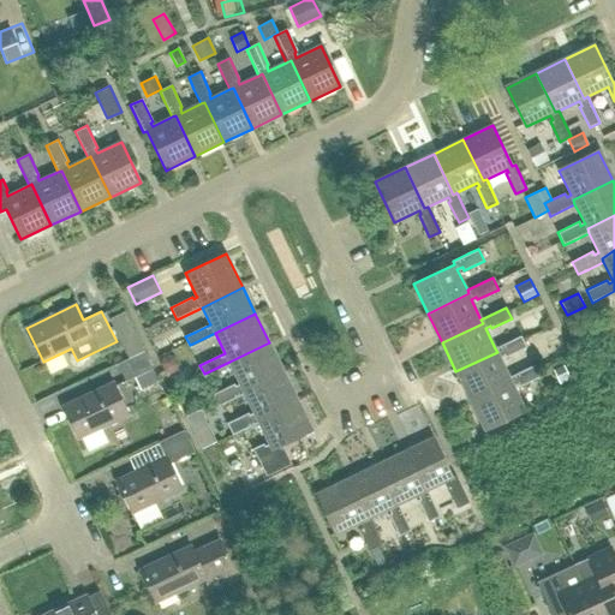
[(521,335),(495,348),(497,352),(455,371),(470,401),(511,381),(509,377),(500,357),(505,354),(506,357),(526,347),(521,335)]
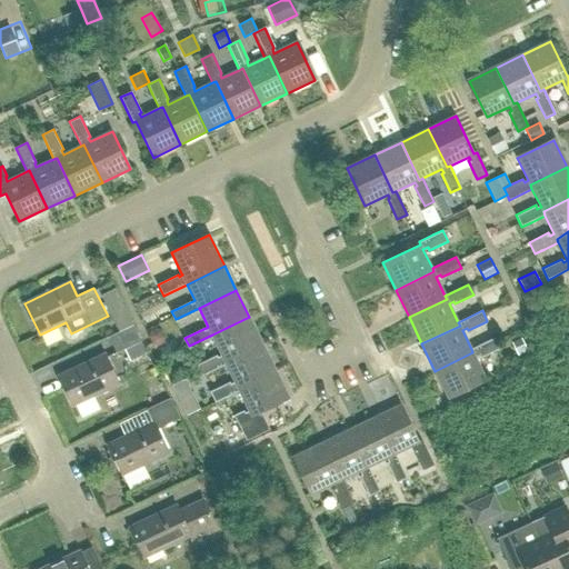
[(211,368),(225,361),(262,343),(249,317),(212,335),(221,353),(207,360),(198,366),(201,373),(211,368)]
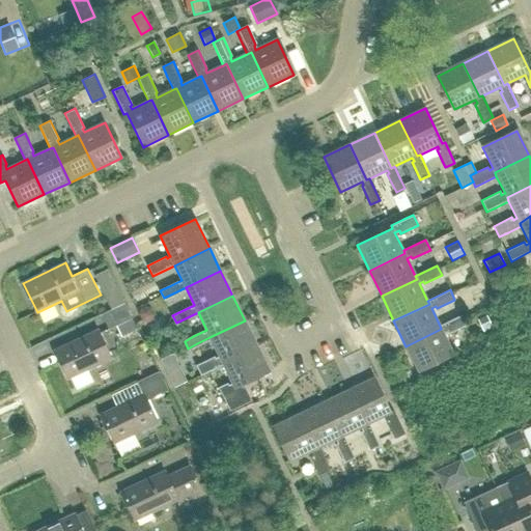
[(88,334),(98,330),(107,325),(109,329),(132,318),(124,303),(83,323),(88,334)]
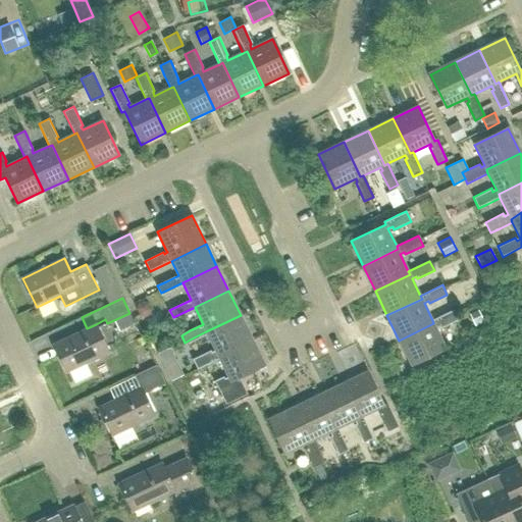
[(441,327),(459,320),(454,310),(445,314),(432,320),(433,323),(399,341),(411,365),(446,349),(435,327),(440,325),(441,327)]
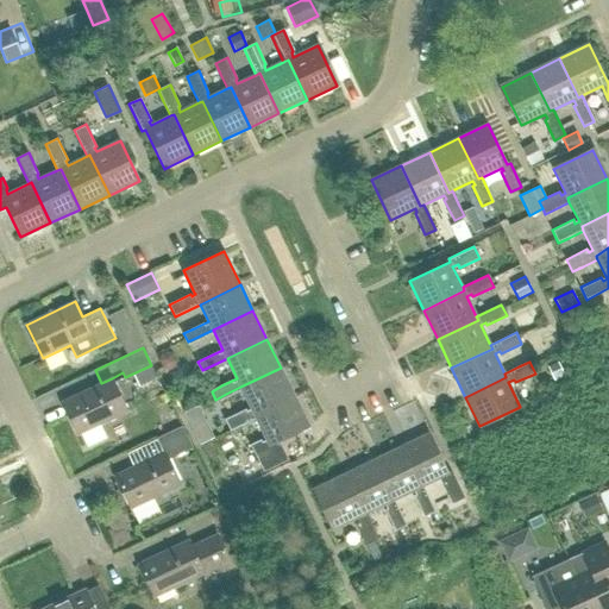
[(547,366),(554,381),(564,376),(558,362),(547,366)]
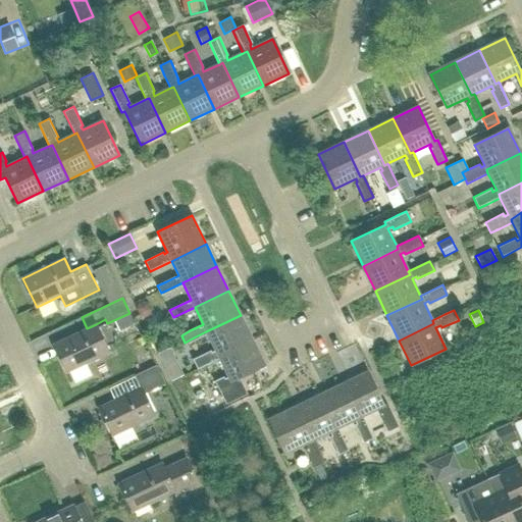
[(197,367),(218,356),(253,340),(241,315),(206,331),(215,349),(194,359),(197,367)]
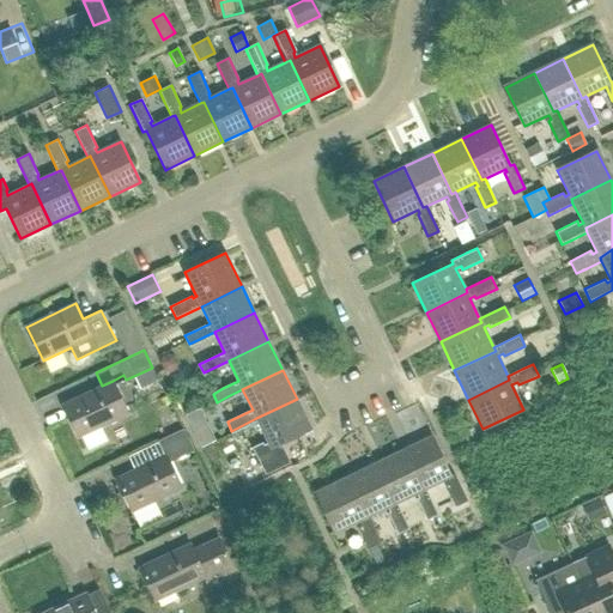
[(113,381),(102,386),(62,405),(79,438),(129,414),(113,381)]
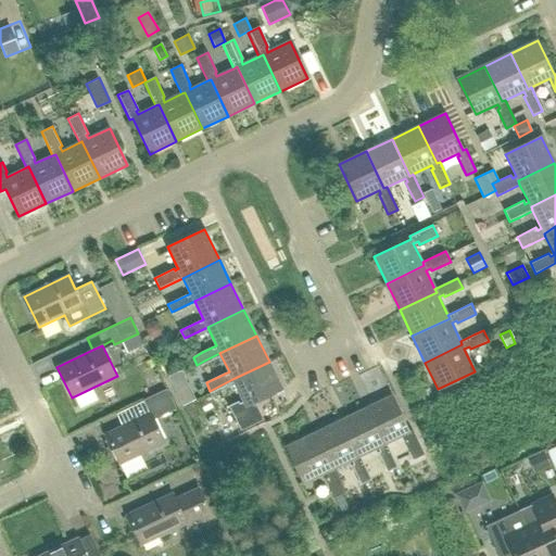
[(229,405),(232,414),(240,429),(264,418),(256,403),(283,390),(269,362),(232,379),(243,401),(239,402),(239,401),(229,405)]
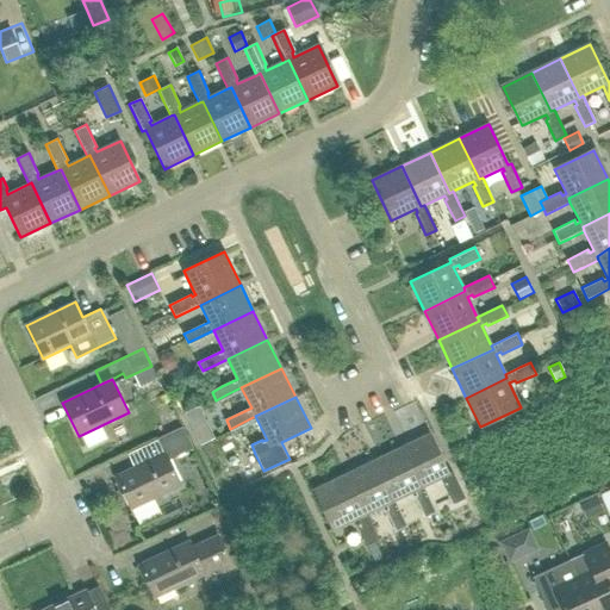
[(191,428),(205,421),(198,406),(184,412),(191,428)]
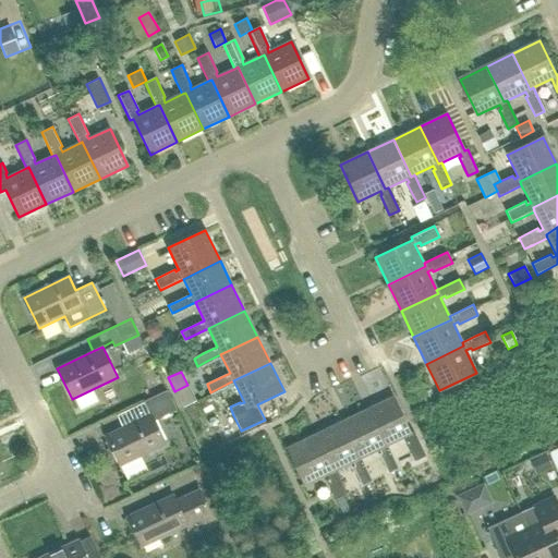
[(166,445),(154,420),(177,410),(167,389),(144,399),(152,414),(106,436),(120,466),(166,445)]
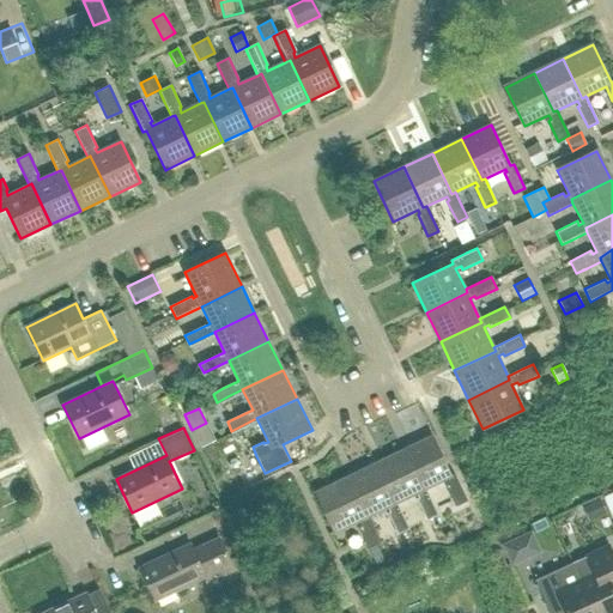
[(456,473),(453,475),(434,435),(404,449),(424,490),(428,489),(447,478),(449,483),(445,485),(456,505),(468,499),(456,473)]
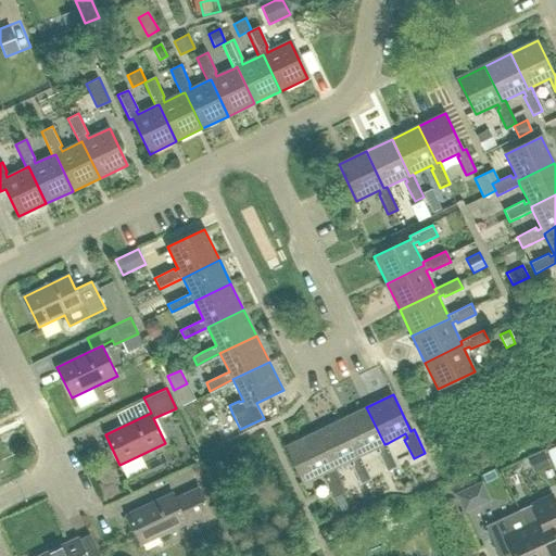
[(340,420),(357,457),(361,455),(379,446),(381,451),(378,452),(388,471),(399,466),(394,456),(388,443),(384,444),(366,407),(340,420)]
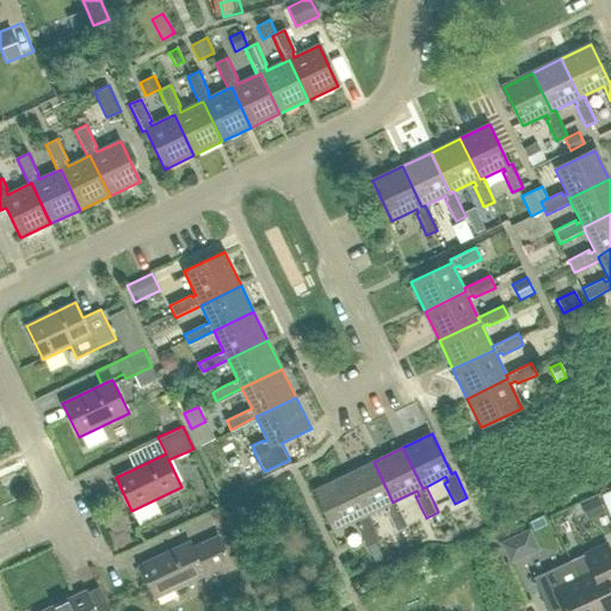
[(344,476),(364,517),(368,514),(388,505),(390,508),(386,511),(396,532),(408,525),(405,516),(396,500),(393,503),(374,462),(344,476)]
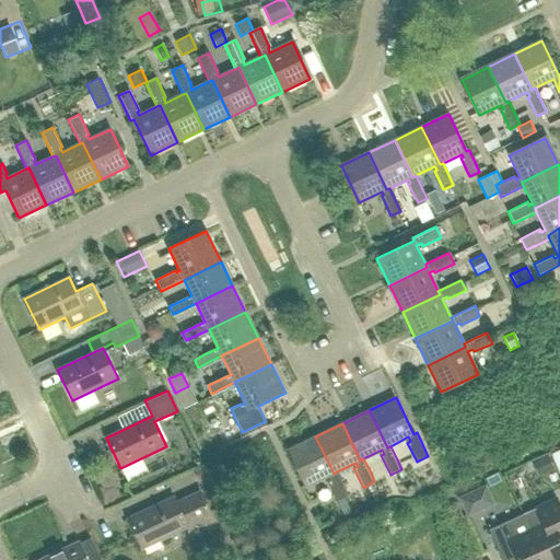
[(223,444),(236,438),(232,428),(219,434),(223,444)]
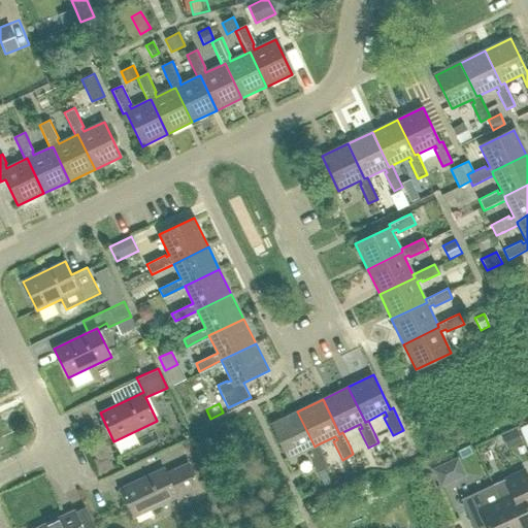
[(310,449),(311,452),(309,453),(324,485),(331,483),(324,468),(328,466),(318,444),(315,447),(297,411),(272,424),(289,459),(310,449)]
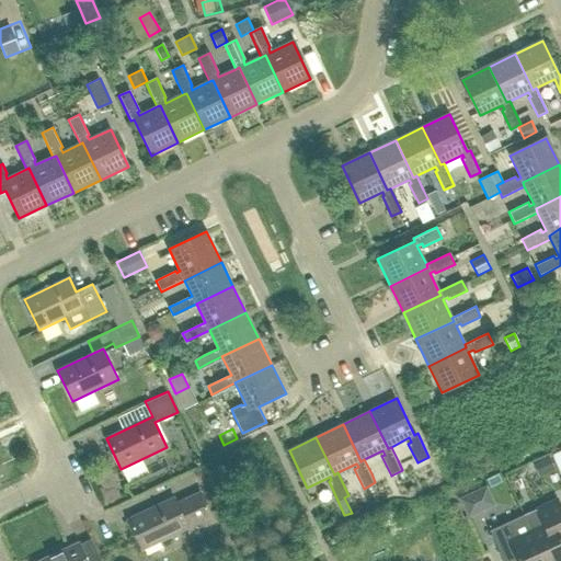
[(560,449),(551,454),(560,476),(560,449)]
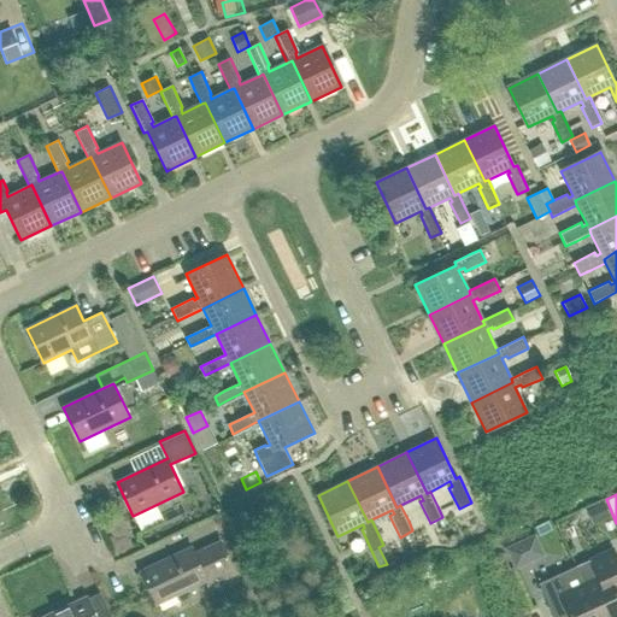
[(610,518),(604,504),(586,511),(592,526),(610,518)]
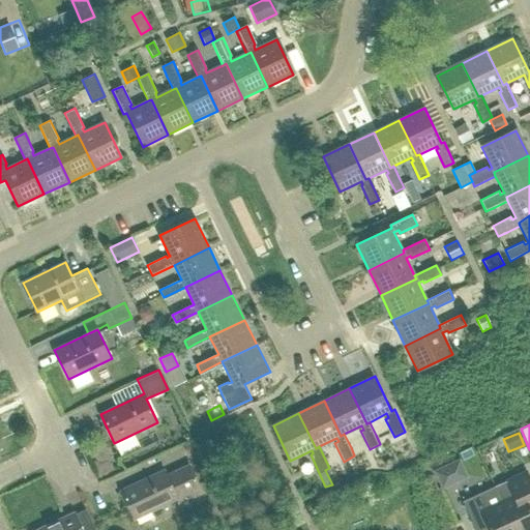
[(167,475),(165,470),(121,491),(136,520),(177,500),(179,503),(203,492),(189,464),(167,475)]
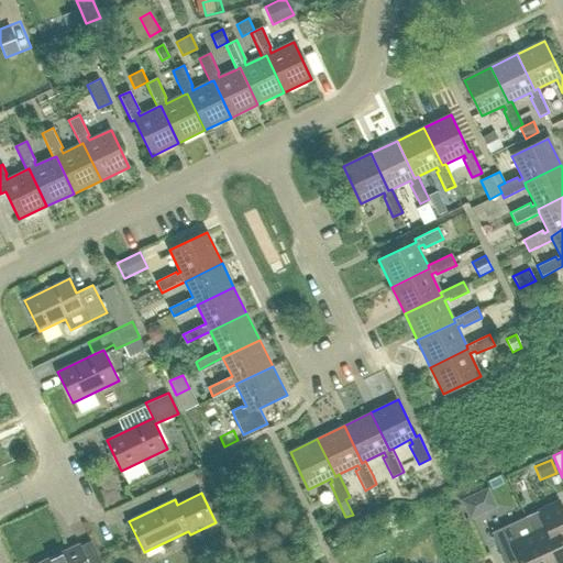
[(460,501),(468,521),(483,516),(473,496),(460,501)]
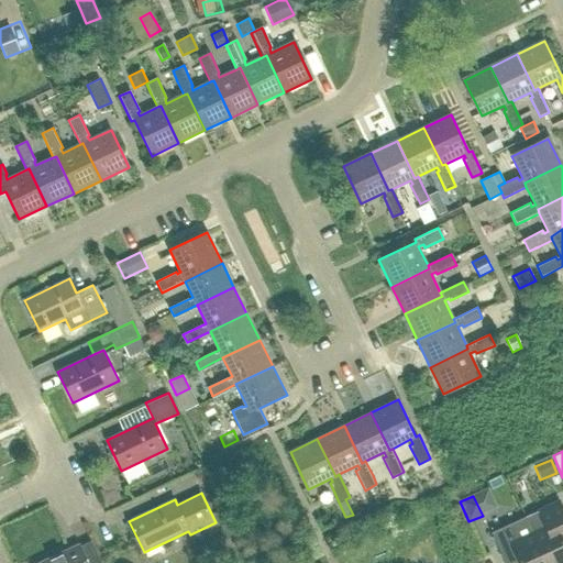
[(532,532),(547,562),(562,562),(562,508),(560,500),(538,510),(545,527),(532,532)]
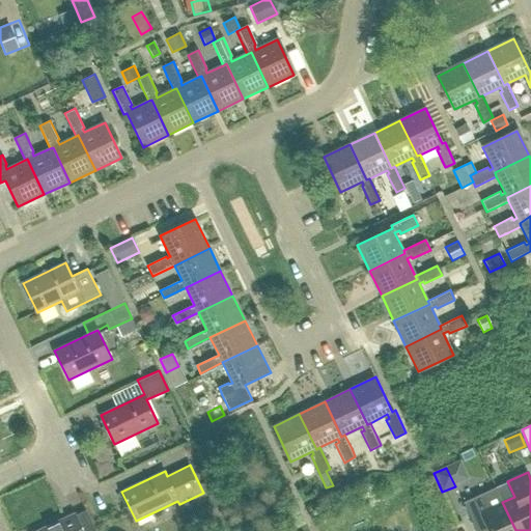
[(515,530),(502,502),(491,507),(483,493),(464,502),(477,530),(488,530),(491,530),(490,530),(515,530)]
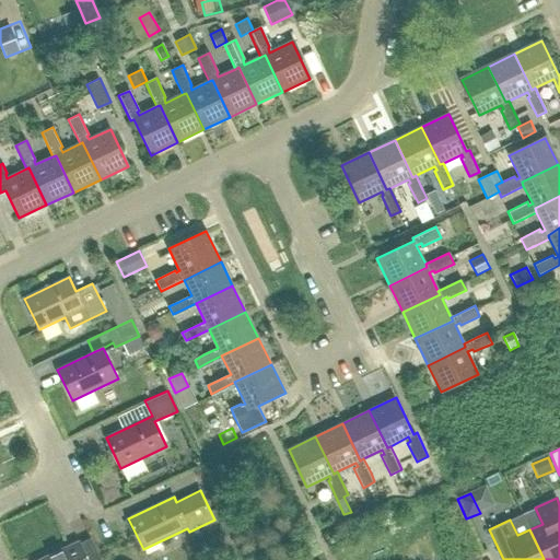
[(60,550),(41,559),(102,559),(97,551),(85,558),(76,537),(58,546),(60,550)]
